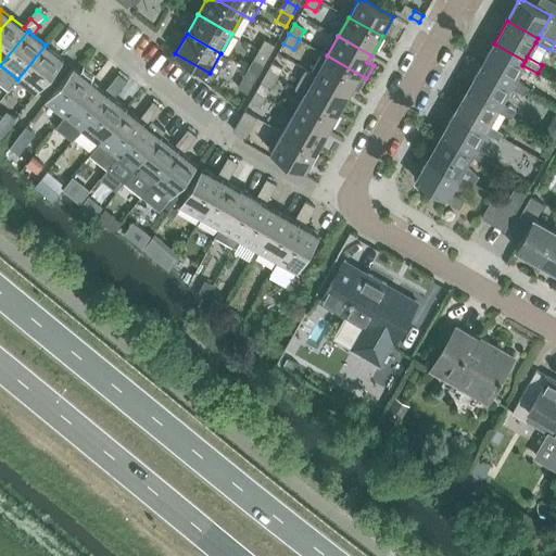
[(260,50),(269,55),(275,46),(265,40),(260,50)]
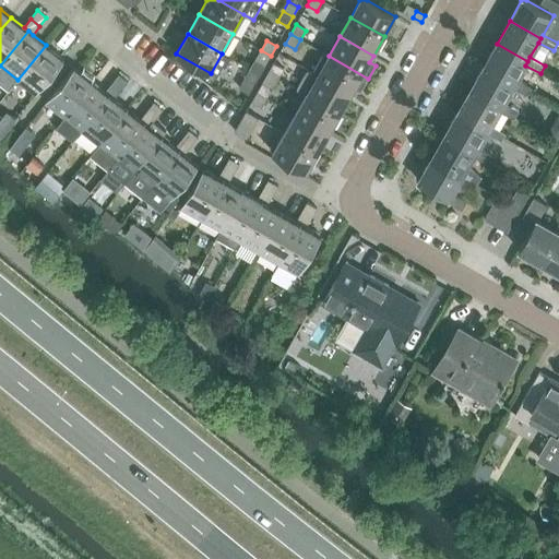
[(497,44),(484,67),(514,84),(512,88),(527,95),(532,88),(516,80),(525,66),(527,61),(497,44)]
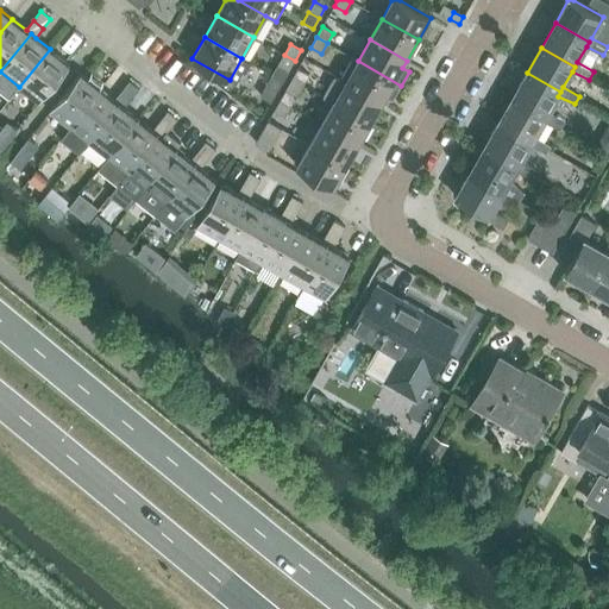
[(50,49),(19,87),(39,102),(69,64),(50,49)]
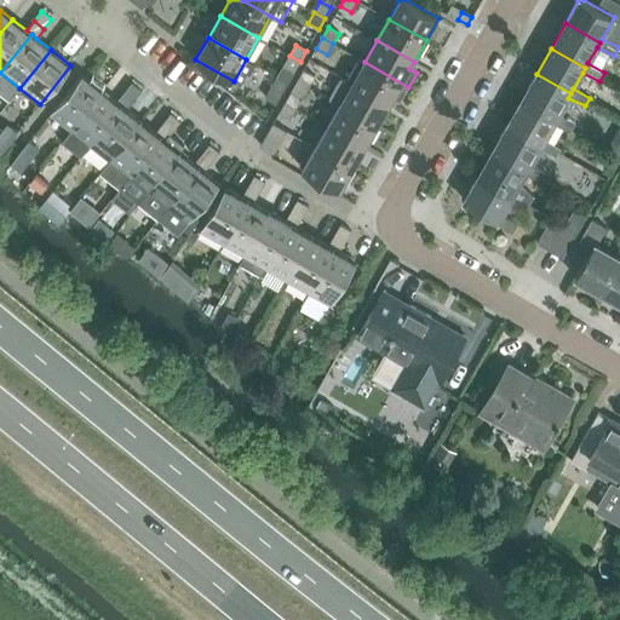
[(300,62),(290,56),(283,65),(294,73),(300,62)]
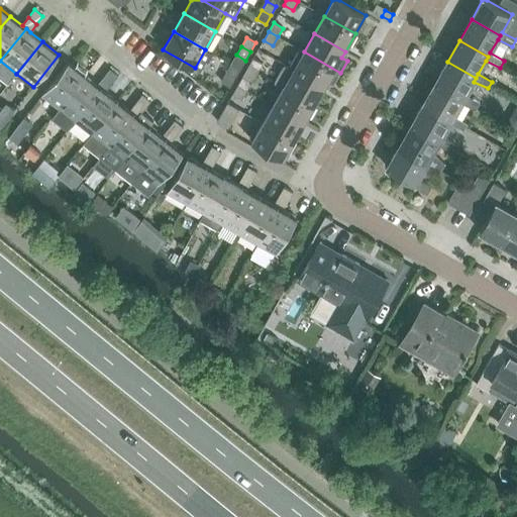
[(340,73),(304,52),(294,70),(325,87),(328,82),(333,85),(340,73)]
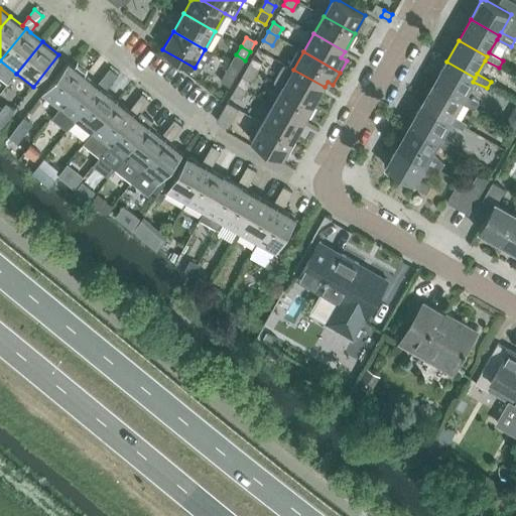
[(248,68),(257,73),(262,63),(253,58),(248,68)]
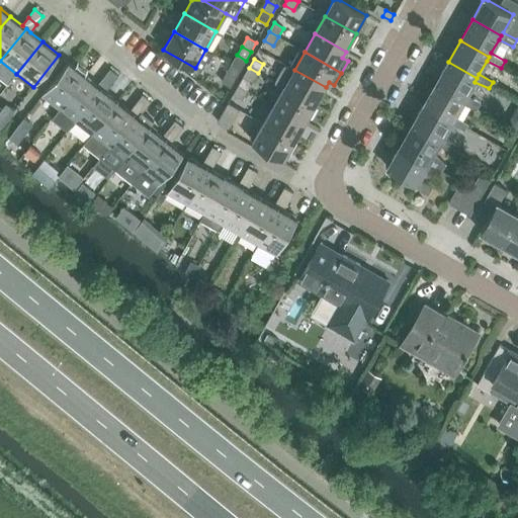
[(448,62),(436,83),(464,99),(462,102),(477,109),(481,103),(466,95),(475,82),(477,78),(448,62)]
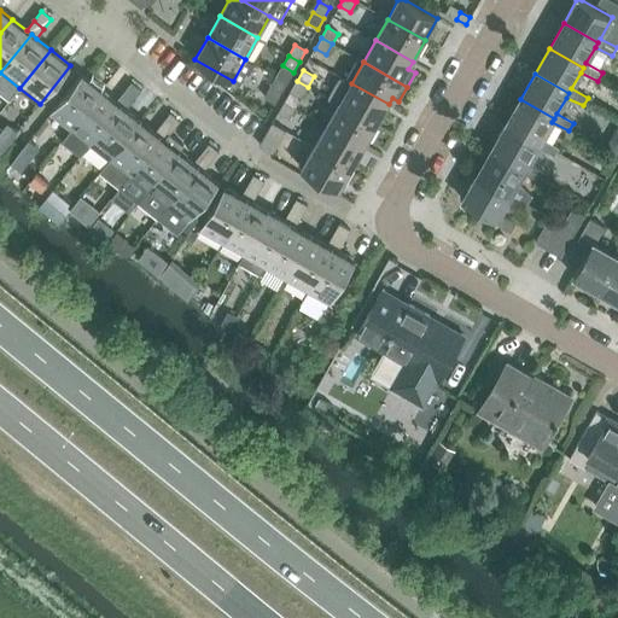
[(51,114),(71,129),(101,91),(82,75),(51,114)]
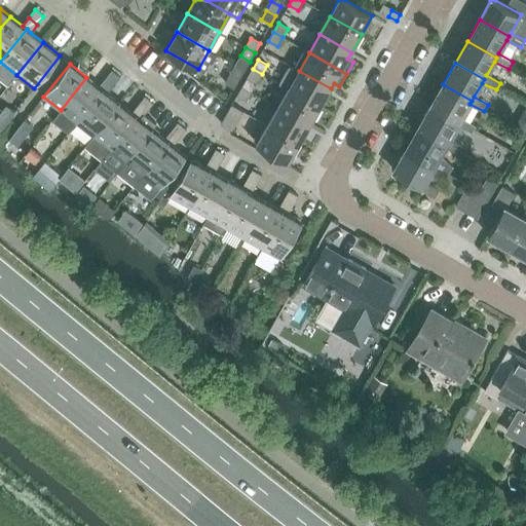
[(225,83),(234,88),(245,70),(235,65),(225,83)]
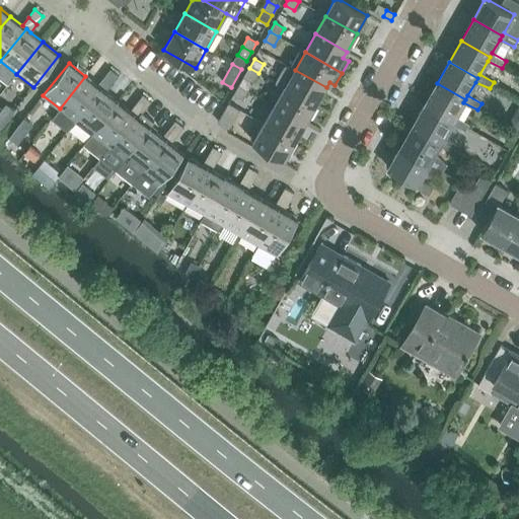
[(258,73),(249,68),(244,77),(253,82),(258,73)]
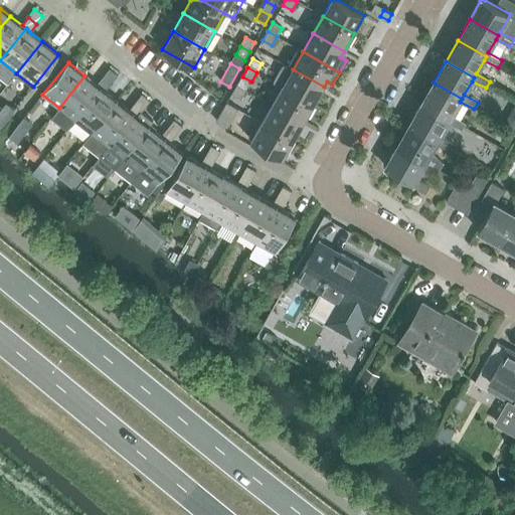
[(110,68),(104,77),(112,83),(118,75),(110,68)]
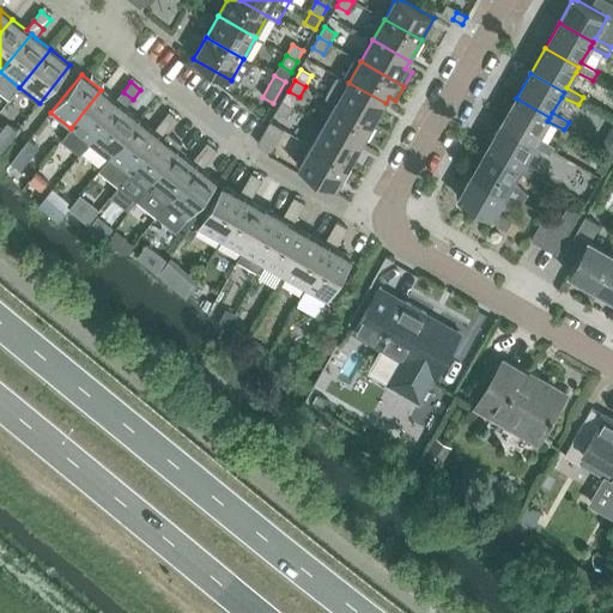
[(349,83),(335,104),(372,125),(386,103),(349,83)]
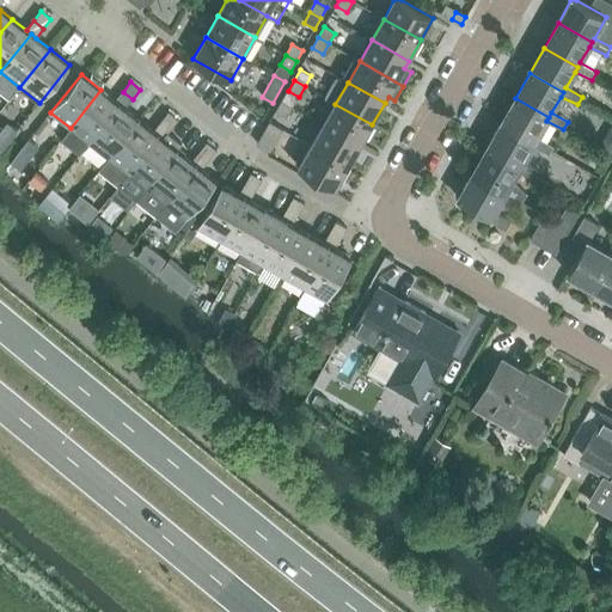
[(120,105),(115,101),(101,90),(71,128),(90,144),(120,105)]
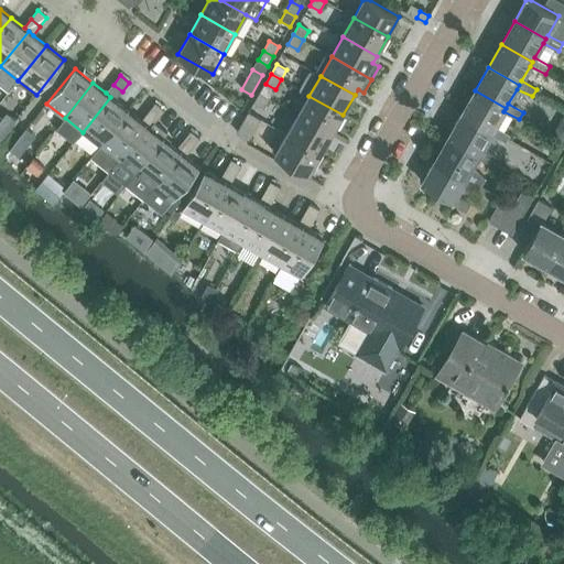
[(114,85),(106,93),(110,97),(115,100),(122,91),(114,85)]
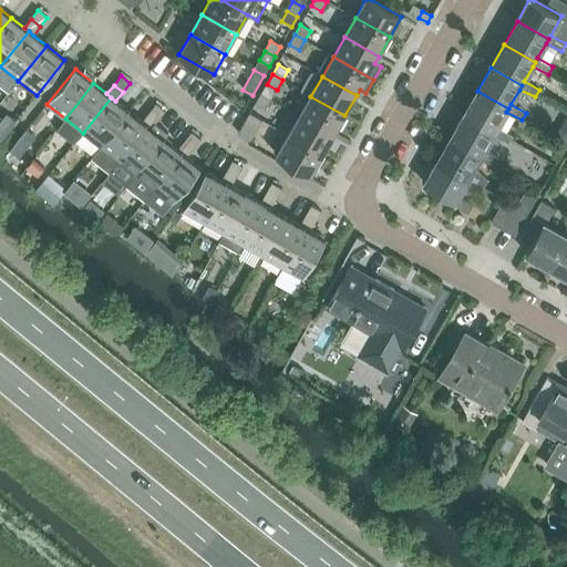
[(477,91),(464,114),(495,132),(493,135),(508,143),(513,136),(497,127),(506,112),(508,109),(477,91)]
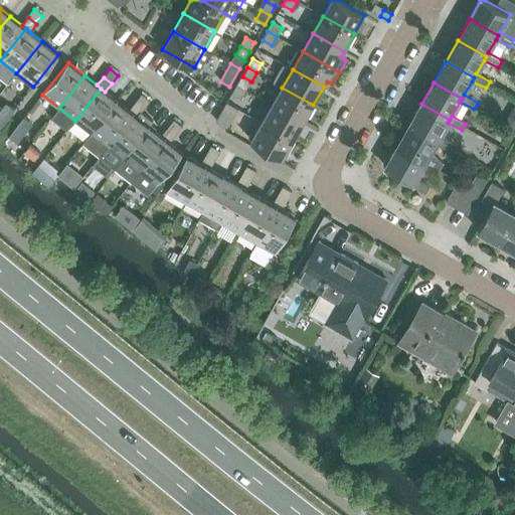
[(237,86),(231,95),(240,100),(246,91),(237,86)]
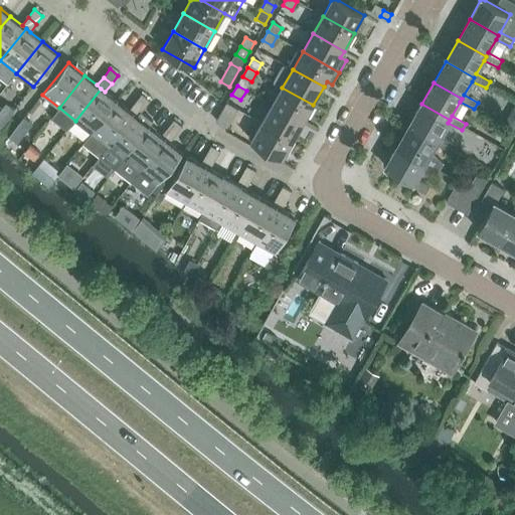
[(282,88),(272,105),(303,123),(313,105),(282,88)]
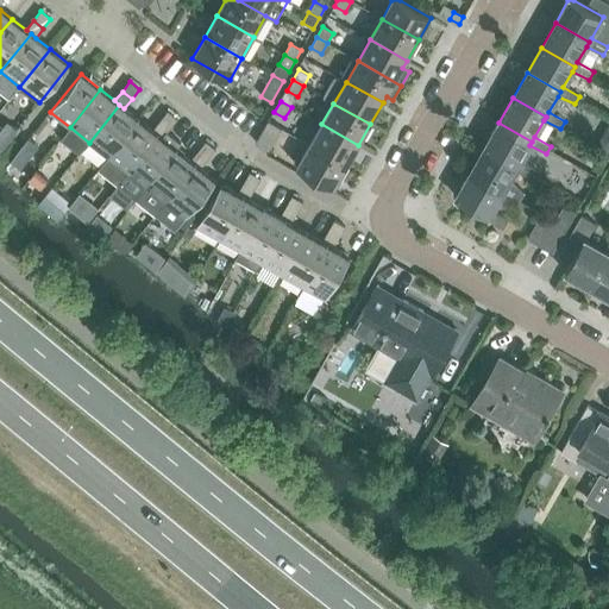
[(89,143),(108,157),(138,119),(124,108),(119,105),(89,143)]
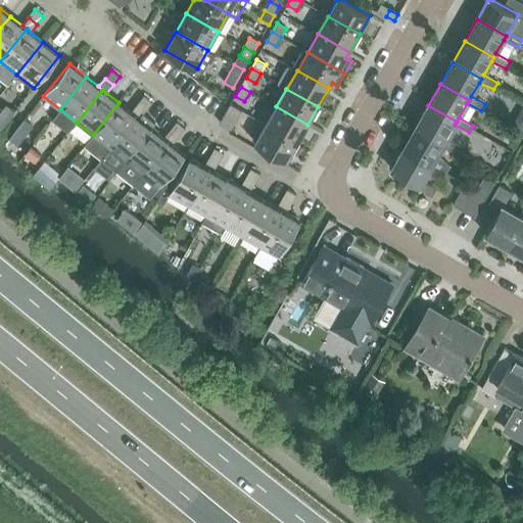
[(144,96),(138,104),(146,110),(152,102),(144,96)]
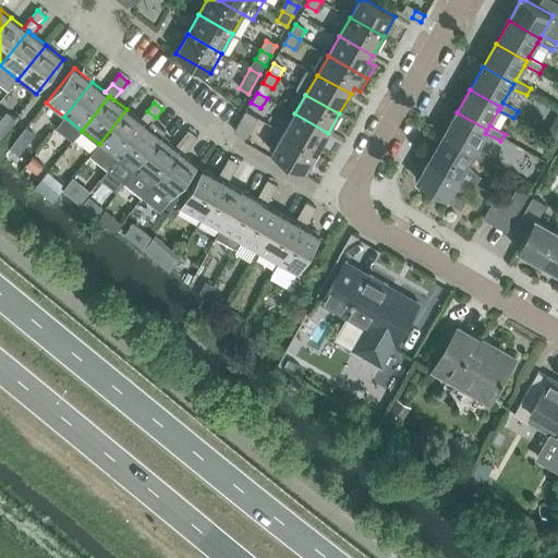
[(144,123),(140,120),(126,109),(99,144),(117,158),(144,123)]
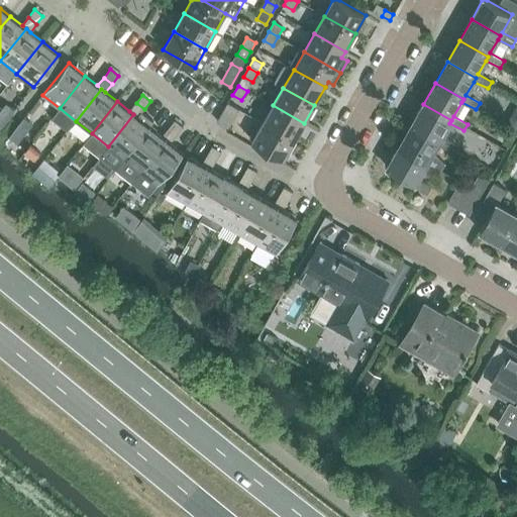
[(136,103),(129,111),(133,114),(137,117),(144,109),(136,103)]
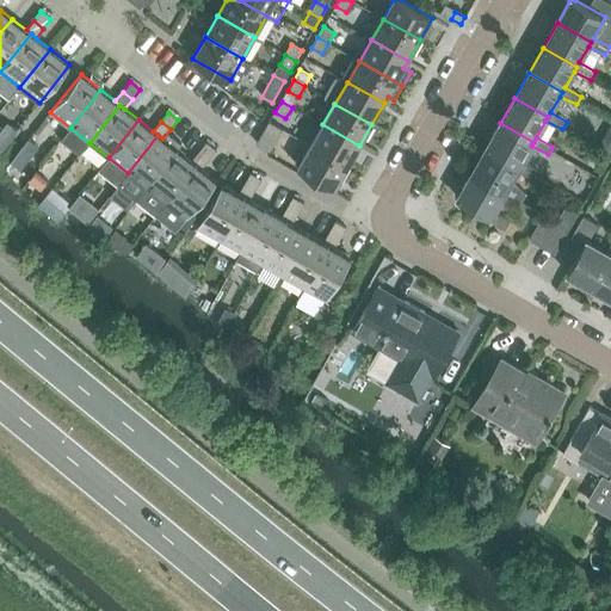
[(269,122),(257,144),(270,152),(283,130),(269,122)]
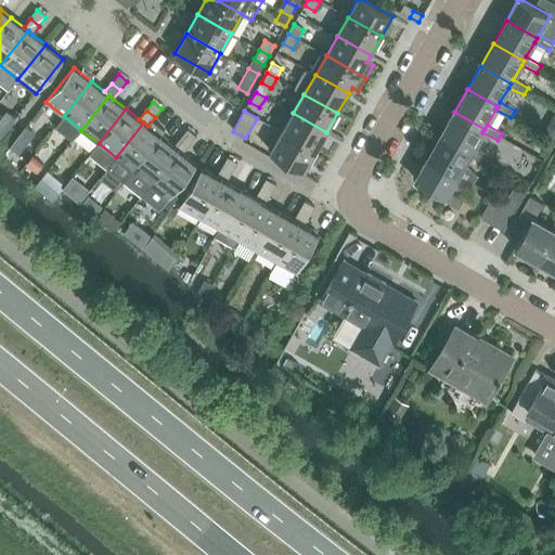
[(0,119),(0,120),(9,128),(15,118),(7,112),(0,119)]
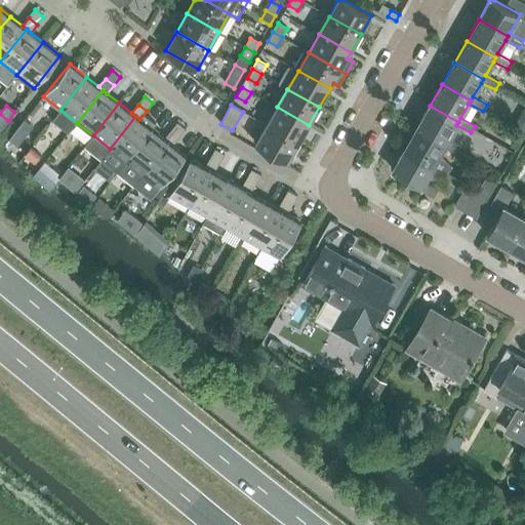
[(430,106),(417,126),(446,143),(444,147),(458,154),(462,147),(448,139),(456,125),(458,122),(430,106)]
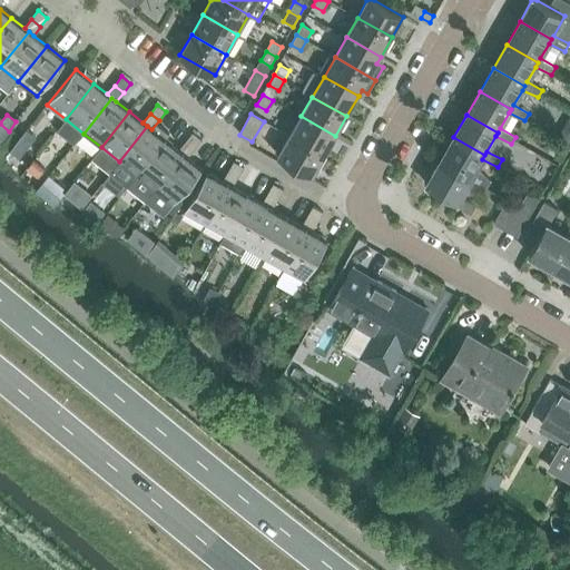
[(301,116),(290,136),(324,156),(335,136),(301,116)]
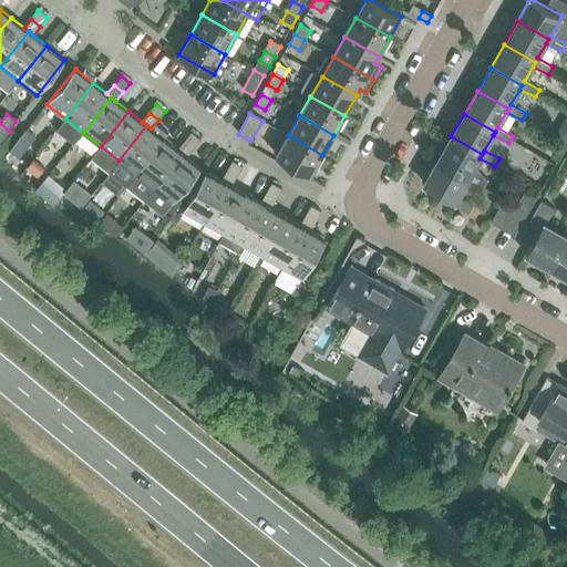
[(146,125),(119,161),(110,171),(127,185),(136,175),(164,140),(151,129),(146,125)]
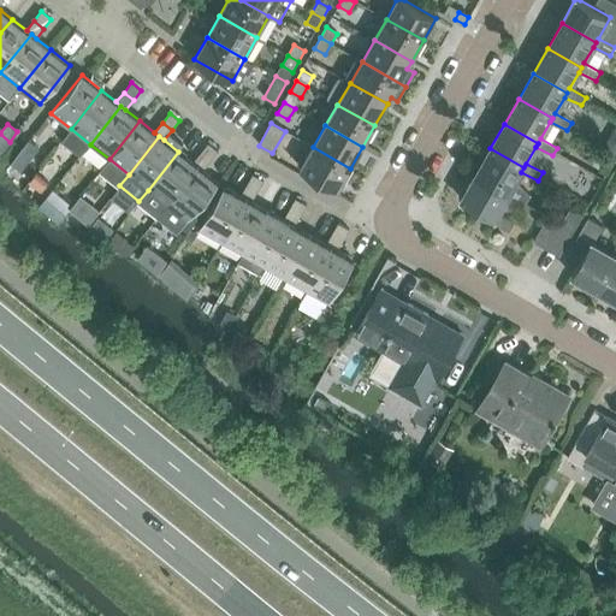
[(21,150),(22,150),(31,159),(39,148),(29,141),(21,150)]
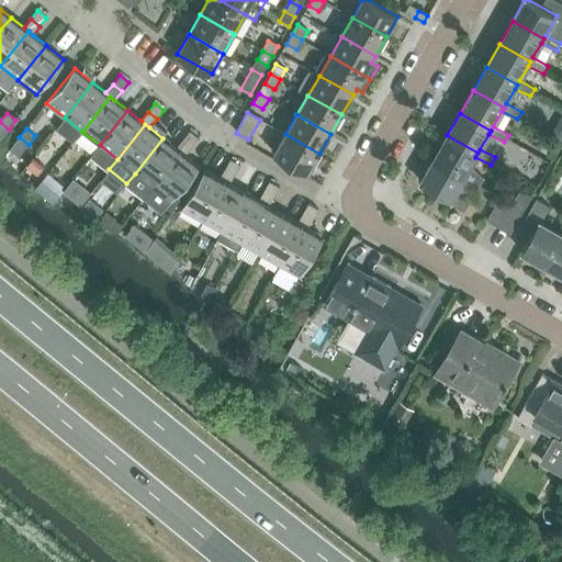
[(190,131),(182,139),(192,147),(199,138),(190,131)]
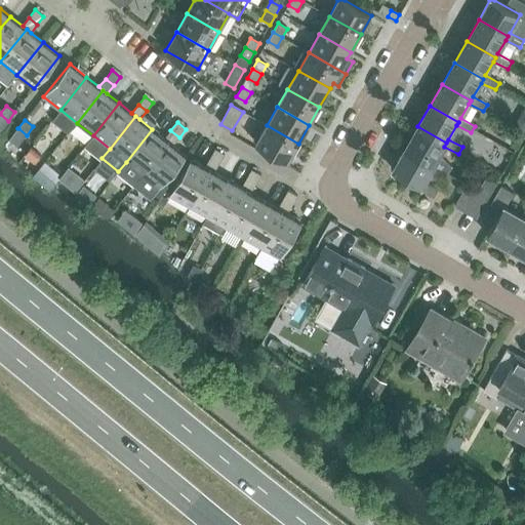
[(298,144),(267,125),(256,144),(288,162),(298,144)]
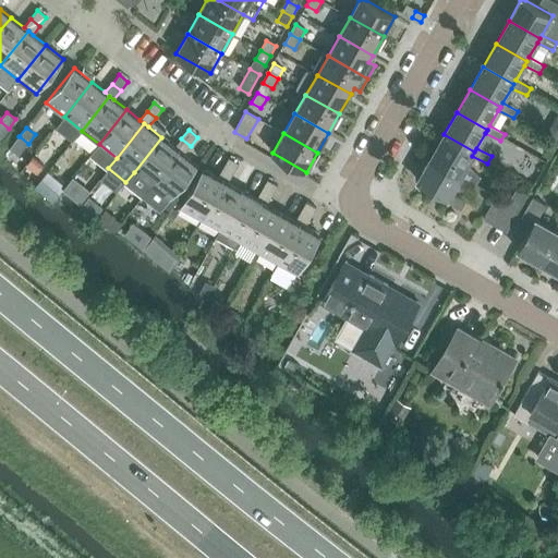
[(444,134),(431,157),(461,174),(459,179),(474,186),(478,179),(463,171),(472,156),(474,152),(444,134)]
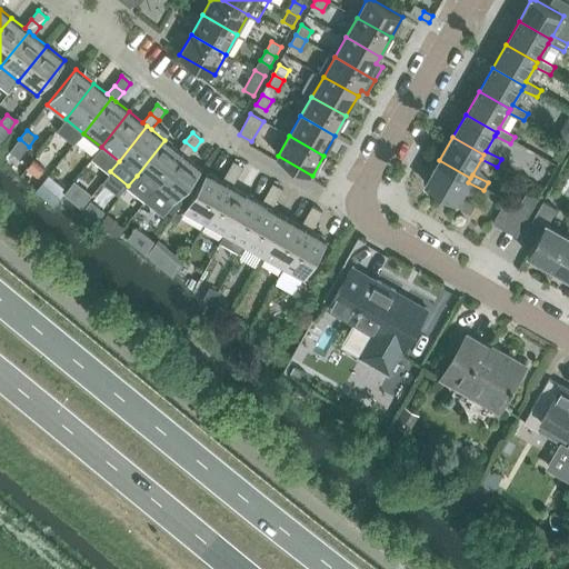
[(182,153),(178,150),(165,140),(137,176),(155,189),(182,153)]
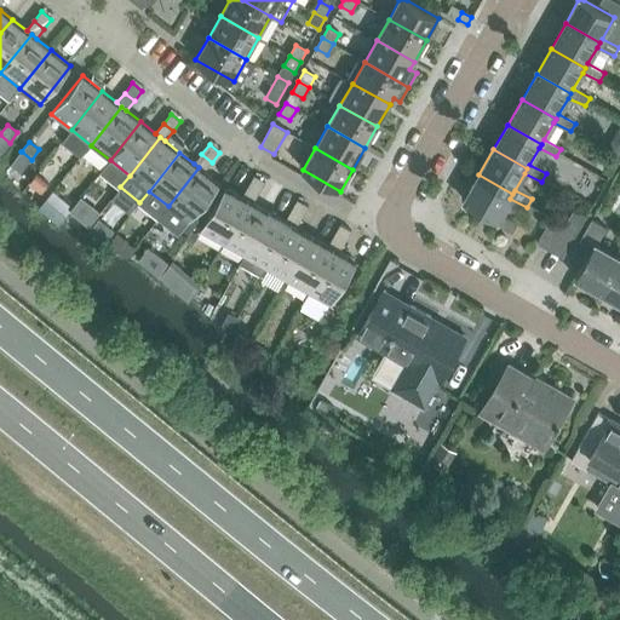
[(201,154),(194,164),(199,167),(204,172),(212,162),(201,154)]
